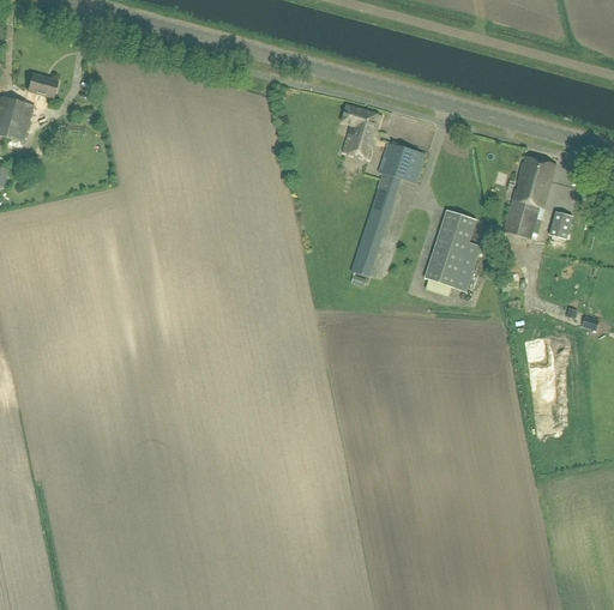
[(59,79),(32,72),(24,101),(1,95),(0,98),(0,133),(24,140),(34,104),(32,104),(36,92),(54,97),(59,79)]
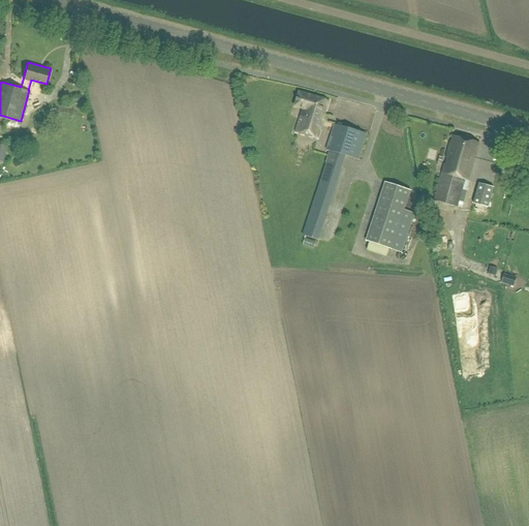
[(330,98),(300,91),(296,104),(305,106),(299,130),(319,136),(330,98)]
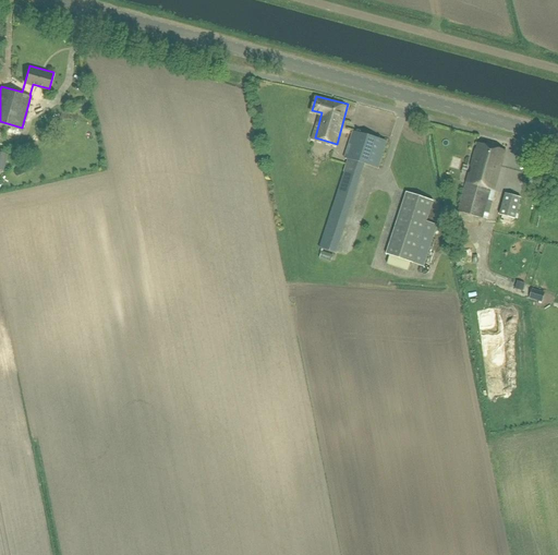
[(34,112),(27,119),(32,123),(38,116),(34,112)]
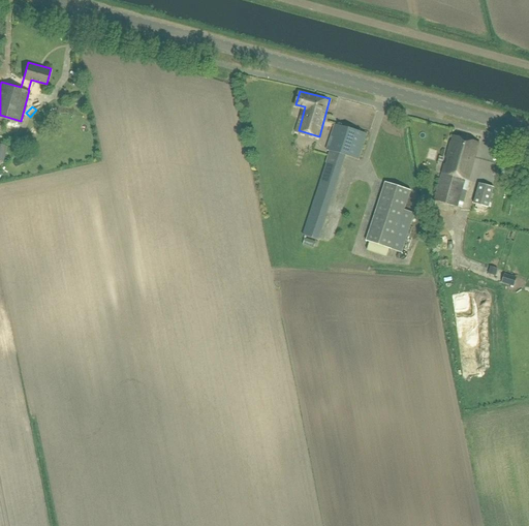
[(335,124),(328,147),(359,157),(366,134),(335,124)]
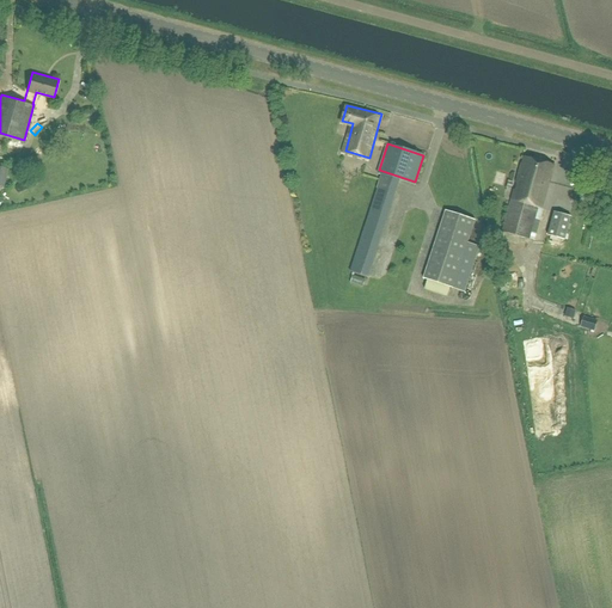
[(554,163),(525,155),(522,163),(521,161),(502,229),(528,235),(538,204),(543,206),(554,163)]
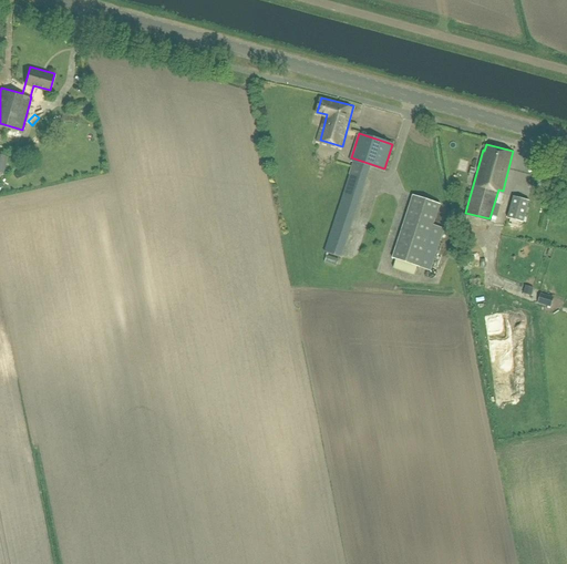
[(366,177),(349,172),(323,249),(340,255),(366,177)]
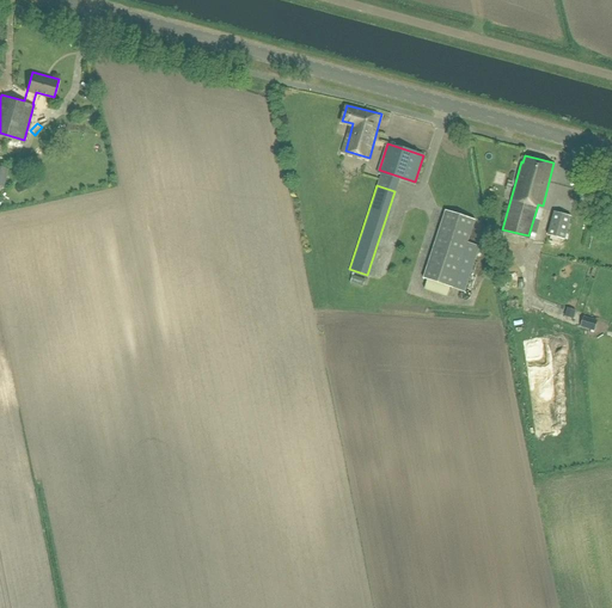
[(475,219),(445,208),(423,276),(464,289),(479,245),(466,241),(475,219)]
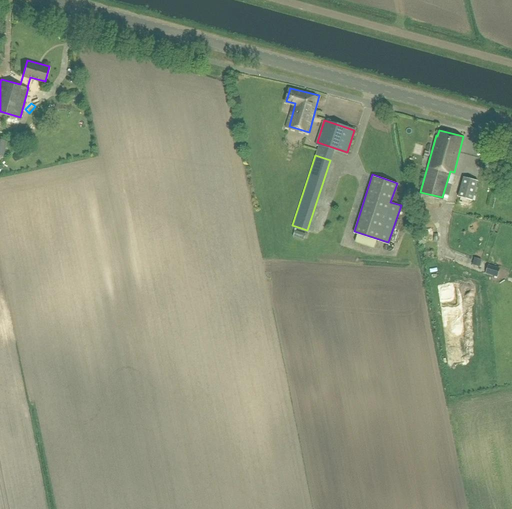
[(478,179),(463,175),(458,195),(472,199),(478,179)]
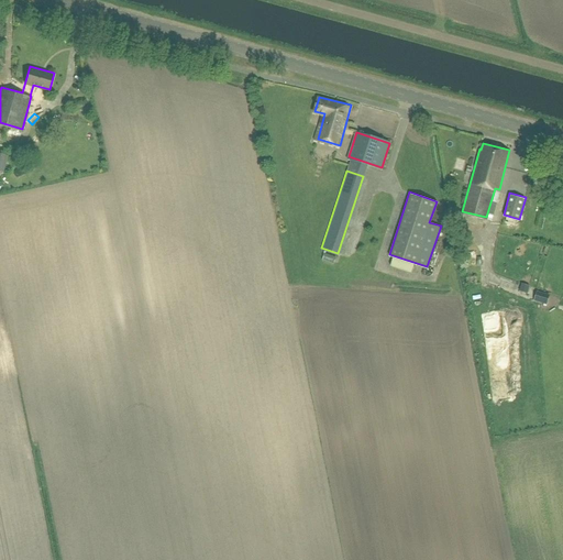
[(537,292),(534,298),(547,303),(549,295),(537,292)]
